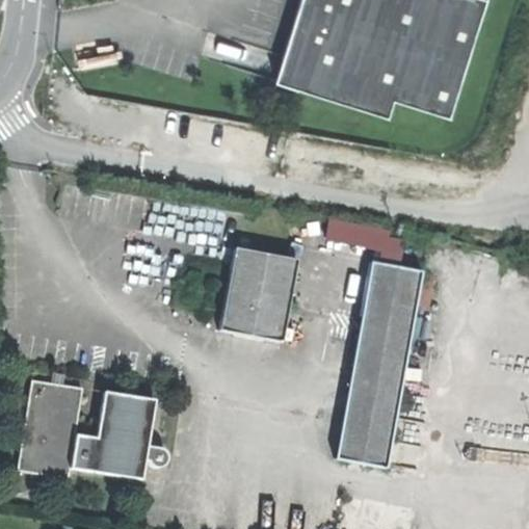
[(300,0),(278,78),(391,113),(396,97),(452,114),(486,0),(300,0)]
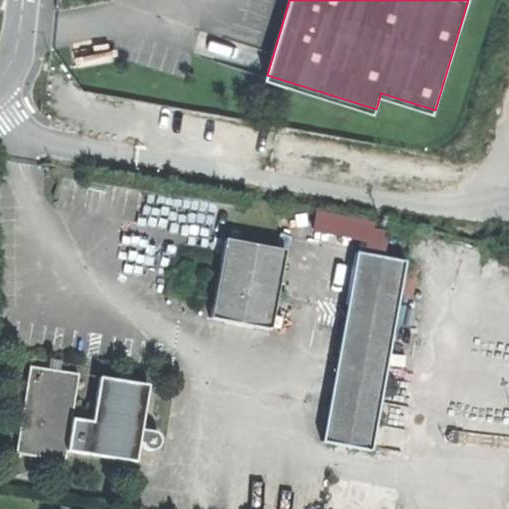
[(212,317),(273,328),(288,249),(227,238),(221,273),(212,317)]
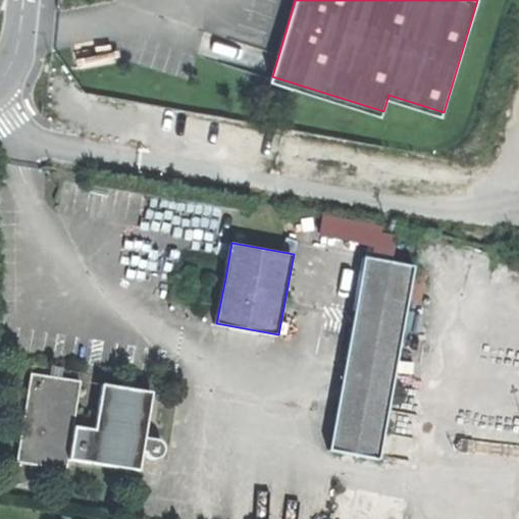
[(414,265),(362,257),(330,449),(381,457),(414,265)]
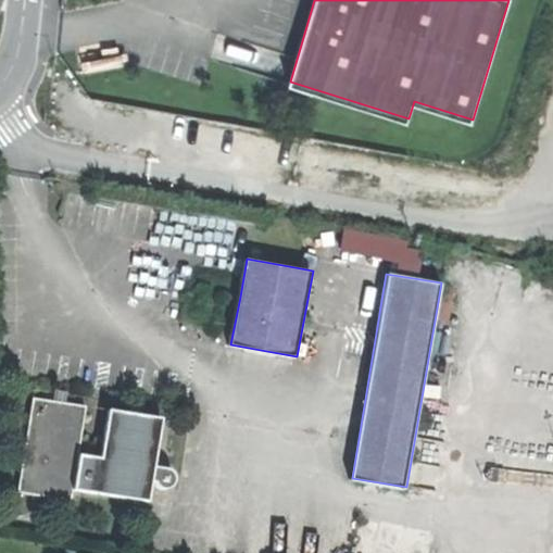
[(19,491),(72,498),(73,490),(78,455),(85,402),(32,394),(19,491)]
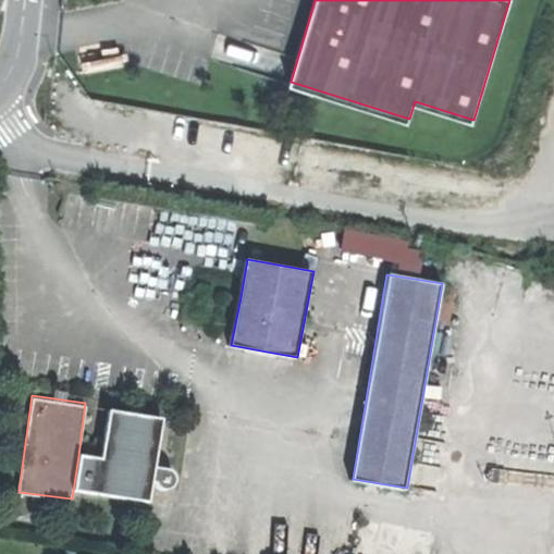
[(84,457),(78,456),(73,491),(148,501),(160,415),(108,407),(100,459),(94,458),(84,457)]
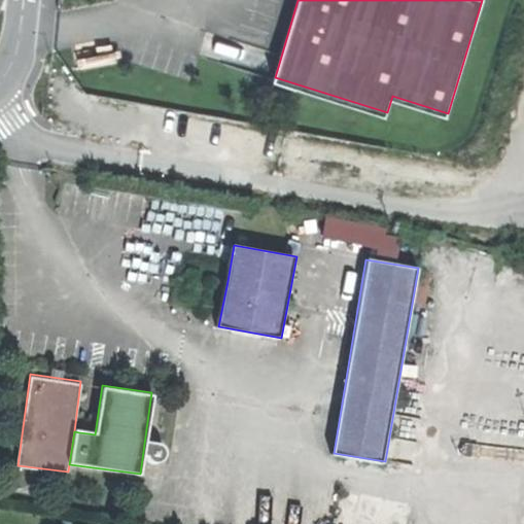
[(80,419),(79,432),(89,433),(91,420),(80,419)]
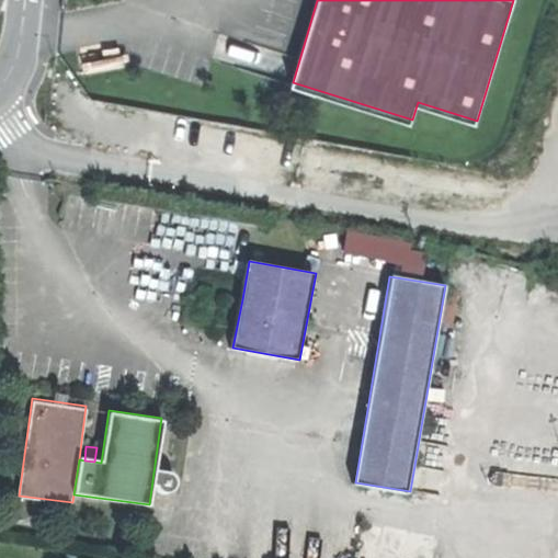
[(160,470),(158,473),(155,476),(154,479),(155,484),(157,487),(159,489),(163,490),(168,490),(171,488),(173,485),(174,480),(174,477),(172,474),(169,470),(164,469),(160,470)]
